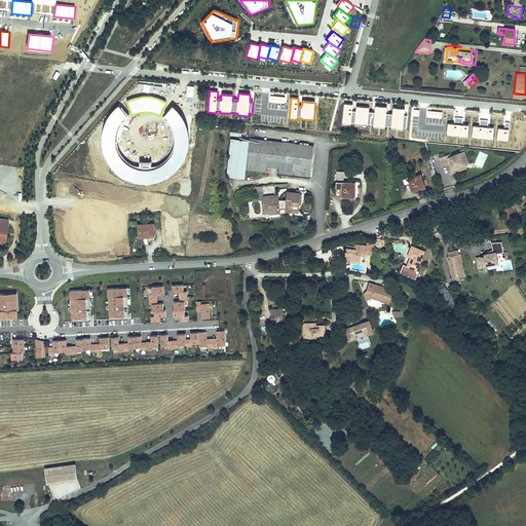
[(406,129),(408,117),(404,116),(405,110),(392,109),(392,115),(386,115),(387,107),(375,106),(374,114),(369,113),(370,109),(357,108),(355,112),(352,112),(353,105),(344,104),(342,125),(350,125),(351,123),(355,123),(355,125),(367,126),(368,125),(373,125),(373,128),(385,129),(385,126),(391,127),(391,129),(403,130),(403,128),(406,129)]
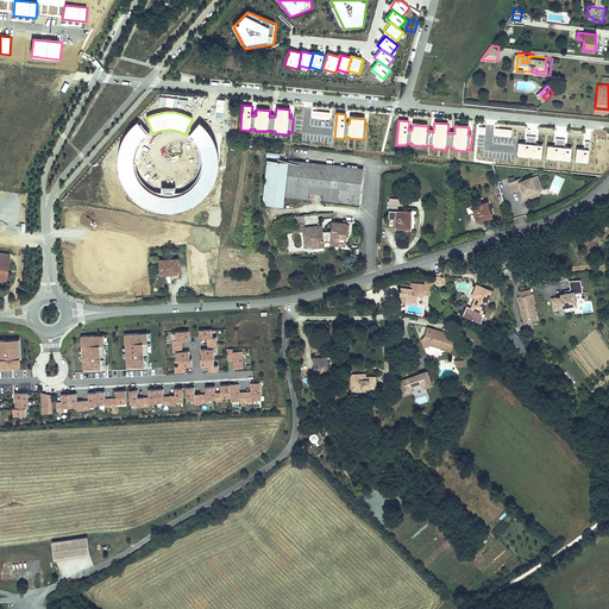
[(208,133),(201,125),(190,137),(196,144),(201,152),(202,163),(200,173),(196,181),(189,188),(181,194),(175,195),(175,189),(162,189),(162,195),(152,192),(144,187),(138,179),(135,169),(135,159),(137,150),(142,142),(149,135),(140,125),(139,126),(138,125),(130,132),(124,142),(120,152),(119,163),(120,175),(124,186),(130,195),(137,202),(146,208),(157,212),(169,213),(180,212),(190,208),(200,202),(208,195),(214,186),(218,175),(219,164),(218,154),(214,143),(208,133)]
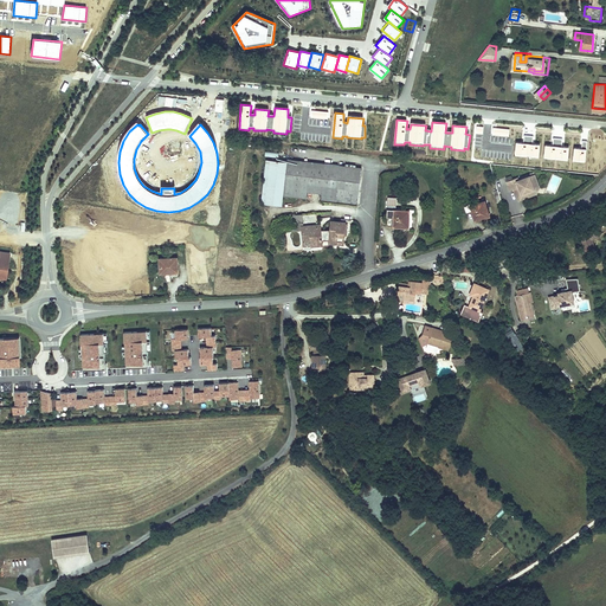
[(515,155),(527,156),(528,136),(524,136),(523,144),(516,143),(515,155)]
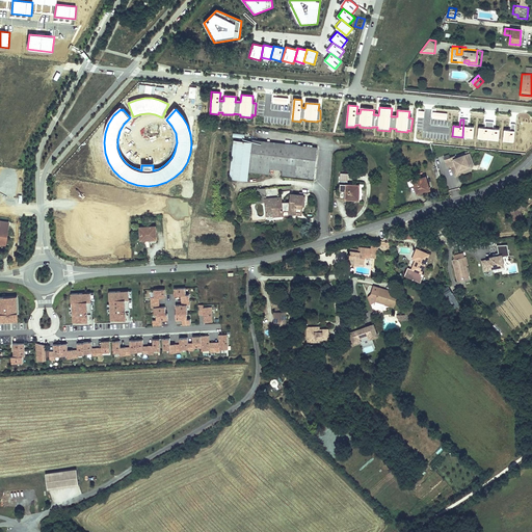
[(468,120),(463,120),(462,137),(472,138),(473,128),(467,127),(468,120)]
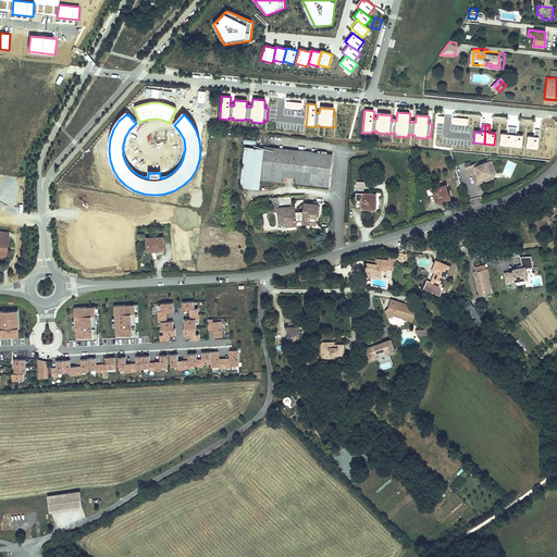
[(499,145),(511,146),(512,127),(508,127),(508,135),(500,134),(499,145)]
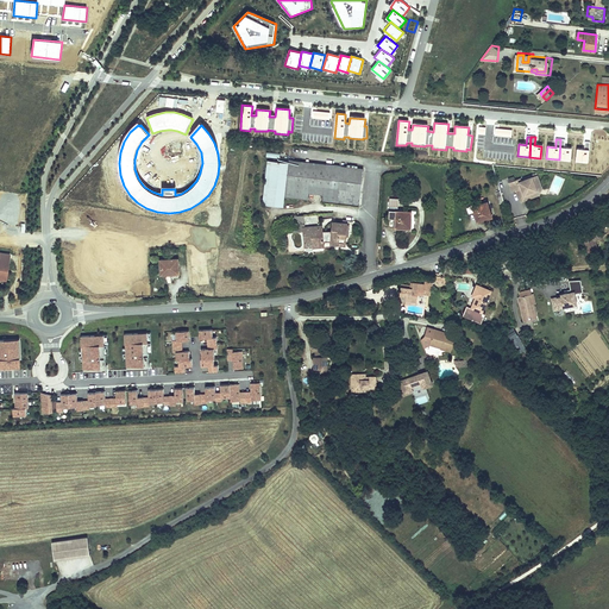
[(565,140),(560,139),(559,159),(570,161),(571,149),(564,148),(565,140)]
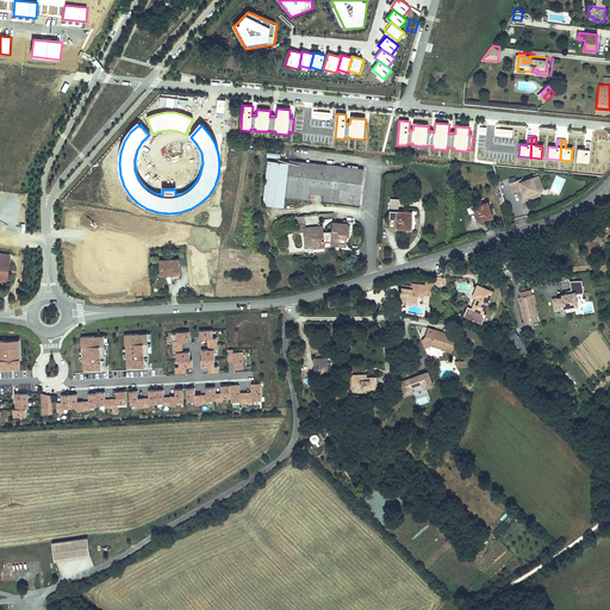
[(577,162),(589,163),(591,143),(586,142),(585,150),(578,150),(577,162)]
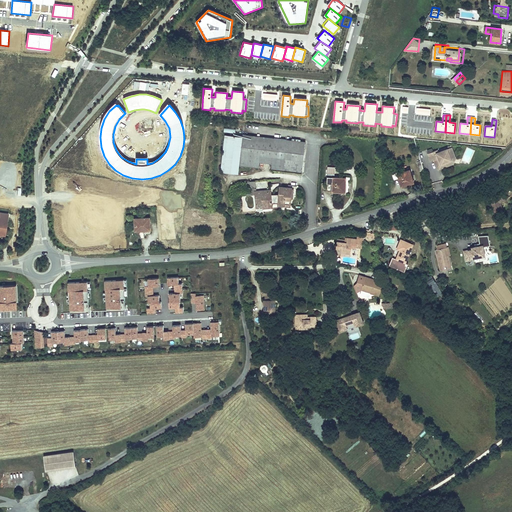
[(239,165),(243,134),(229,133),(225,170),(239,171),(239,165)]
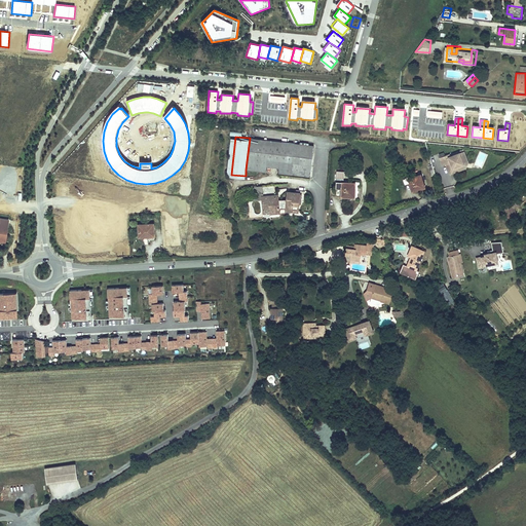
[(257,139),(250,138),(246,170),(266,172),(266,165),(267,159),(270,159),(272,143),(257,142),(257,139)]
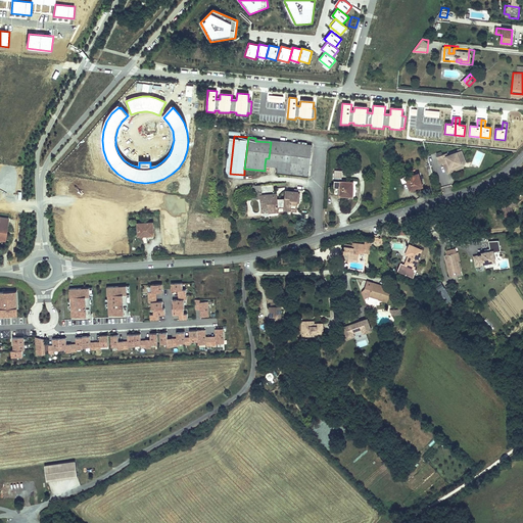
[(281,143),(271,142),(269,158),(279,159),(278,165),(278,172),(310,175),(312,145),(306,144),(306,146),(293,145),(293,141),(281,140),(281,143)]
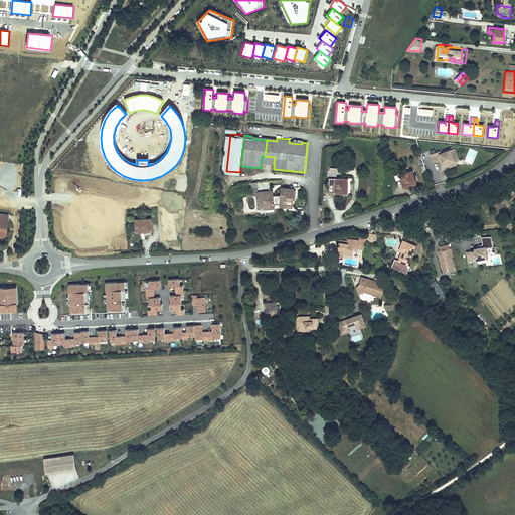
[(441,150),(432,153),(435,161),(437,160),(438,162),(439,161),(441,160),(441,163),(441,164),(442,169),(451,166),(450,162),(456,159),(454,155),(458,153),(456,147),(442,152),(441,150)]
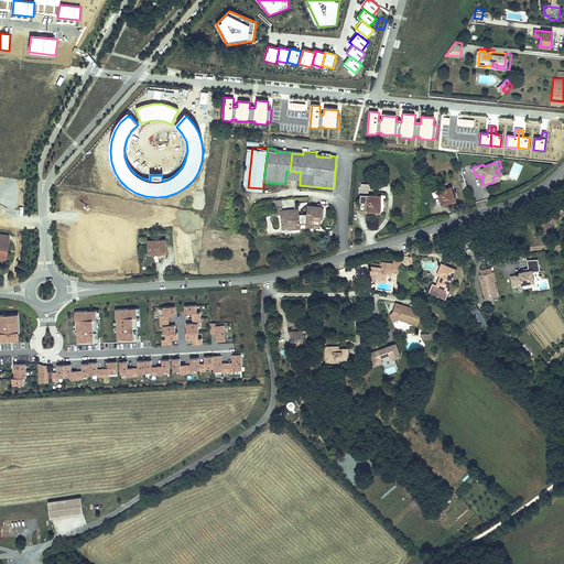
[(499,174),(492,177),(494,182),(501,180),(503,173),(501,167),(497,170),(499,174)]
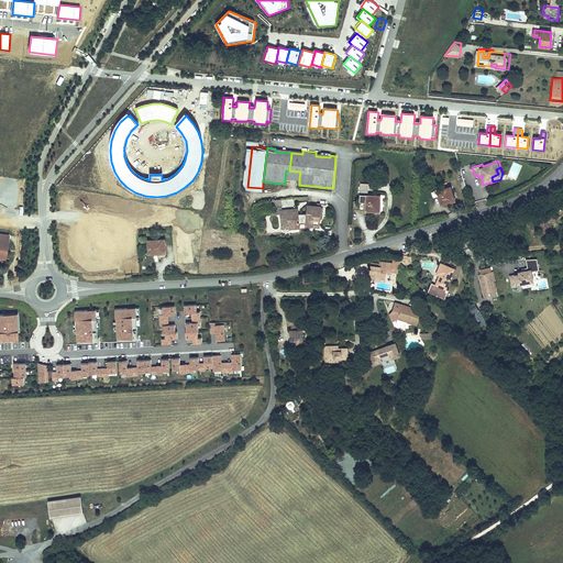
[(361,191),(360,207),(381,208),(381,192),(367,191),(367,181),(359,181),(357,191),(361,191)]
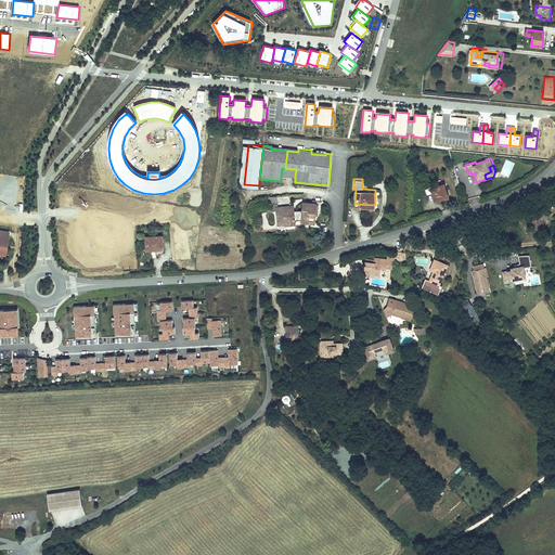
[(421,186),(427,204),(446,197),(440,183),(428,188),(426,184),(421,186)]
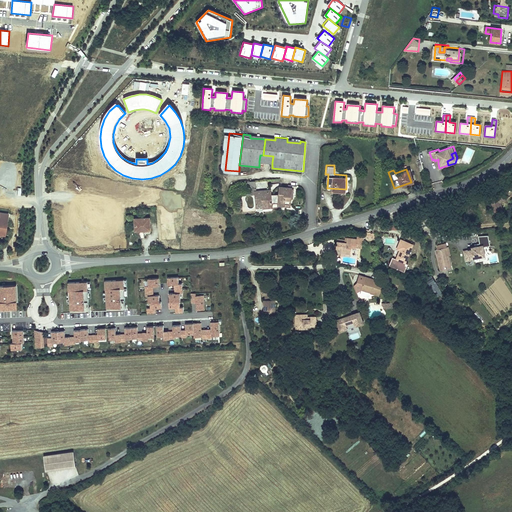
[(291,203),(293,186),(281,185),(281,193),(273,193),(272,190),(260,190),(257,191),(258,199),(260,198),(264,198),(264,201),(264,205),(274,204),(274,201),(274,199),(280,199),(280,201),(280,202),(291,203)]
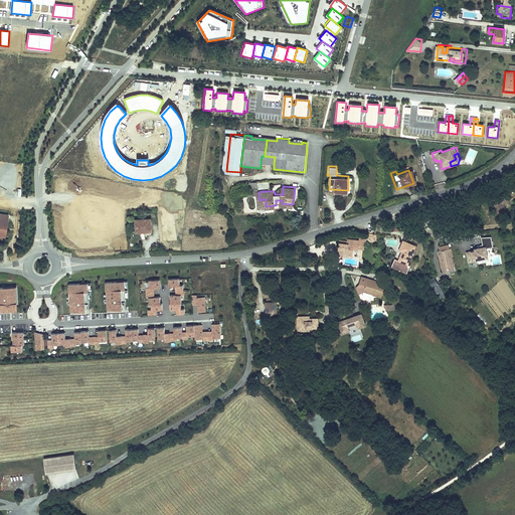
[(510,193),(494,195),(496,211),(505,209),(504,203),(511,201),(510,193)]
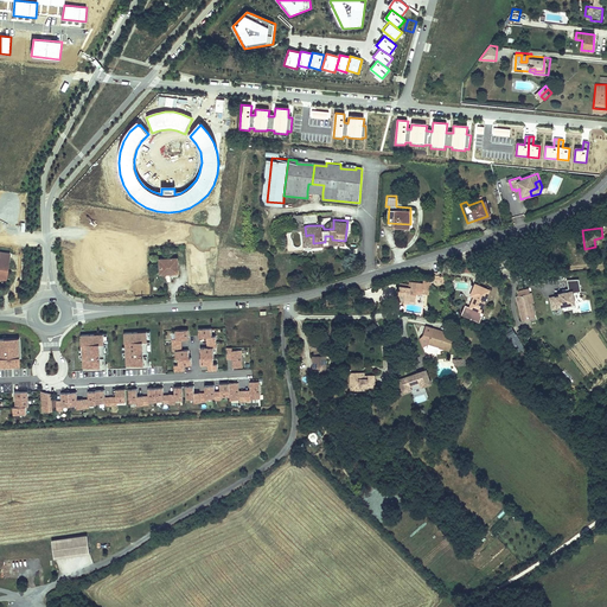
[(178,274),(177,256),(159,257),(160,272),(166,272),(166,275),(178,274)]
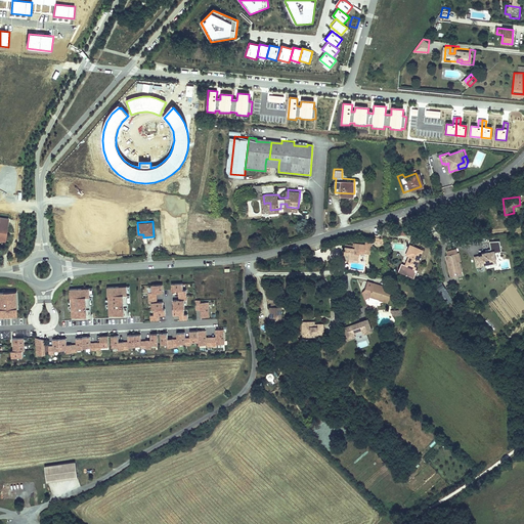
[(341,249),(340,260),(344,261),(345,259),(354,259),(354,254),(359,254),(359,253),(365,253),(365,246),(367,246),(367,242),(360,241),(360,244),(349,244),(349,246),(349,249),(341,249)]
